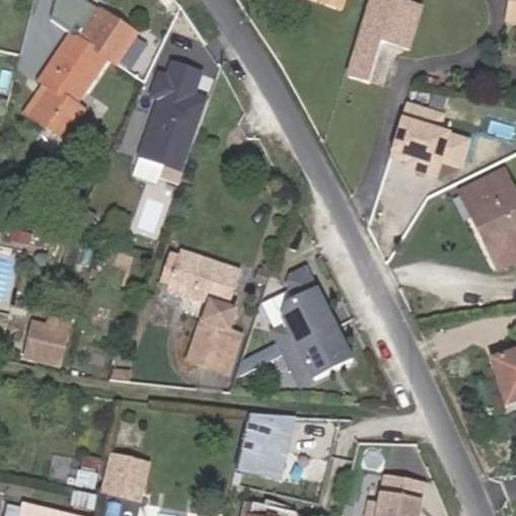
[(74,33),(92,6),(83,0),(52,0),(49,16),(72,31),(74,33)]
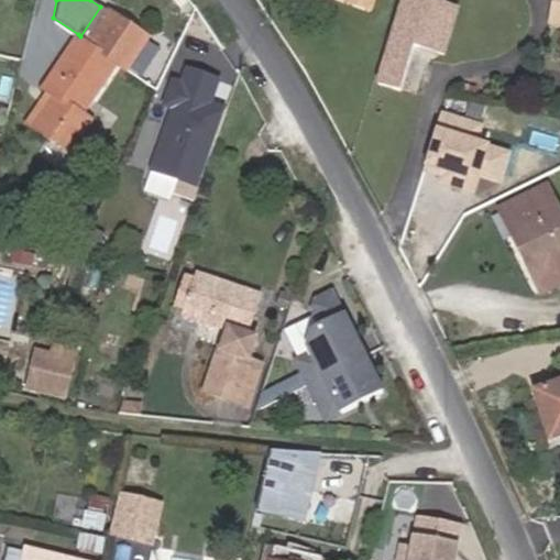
[(437,48),(451,3),(440,0),(401,0),(375,78),(393,84),(407,39),(437,48)]
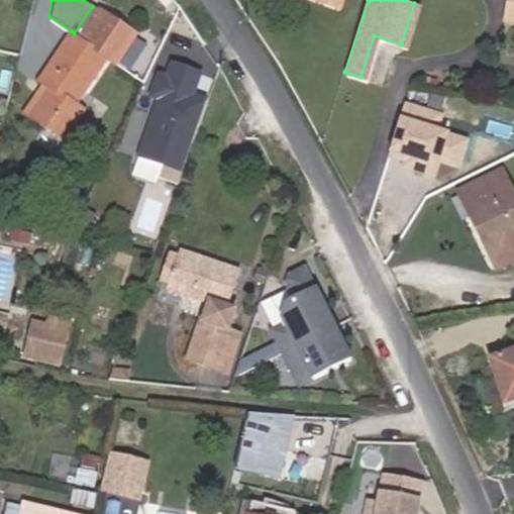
[(513,18),(513,0),(507,0),(504,16),(513,18)]
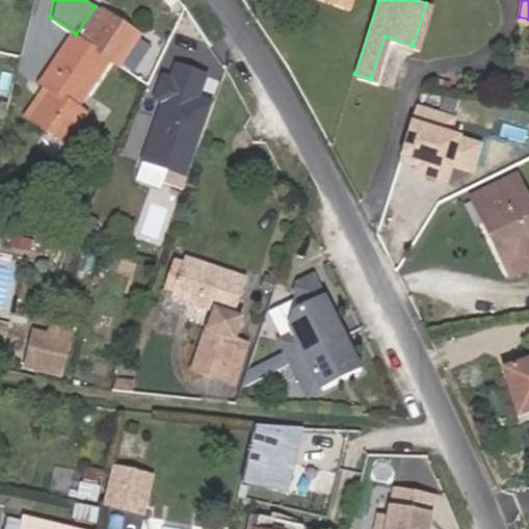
[(75,107),(109,58),(121,24),(95,6),(76,34),(74,32),(40,82),(43,84),(49,89),(28,118),(63,141),(83,112),(75,107)]
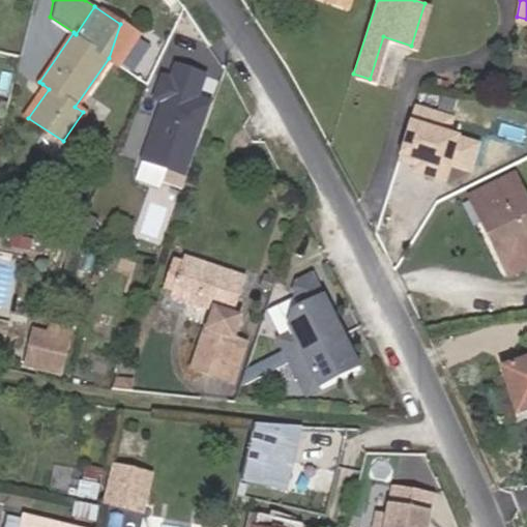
[(120,24),(109,58),(116,63),(136,34),(120,24)]
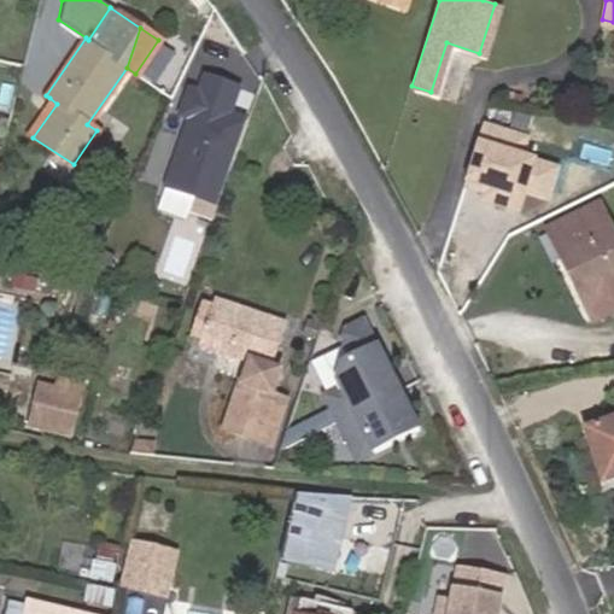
[(238,91),(203,79),(198,94),(188,92),(179,116),(188,120),(165,186),(216,204),(240,135),(223,129),(238,91)]
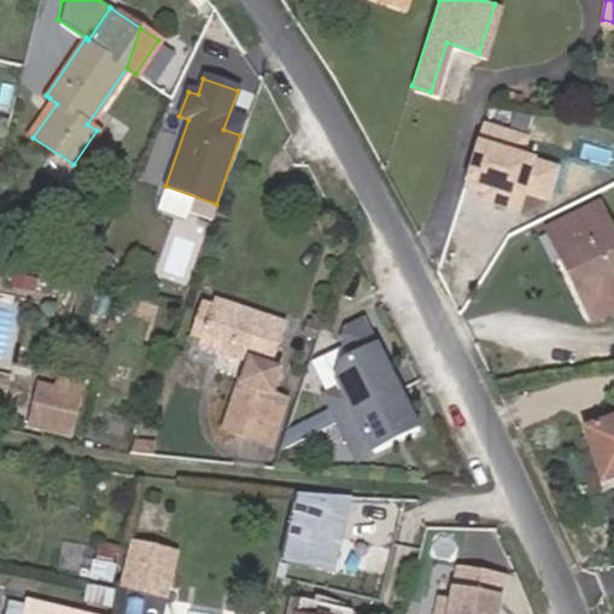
[(25,133),(33,138),(57,104),(50,98),(25,133)]
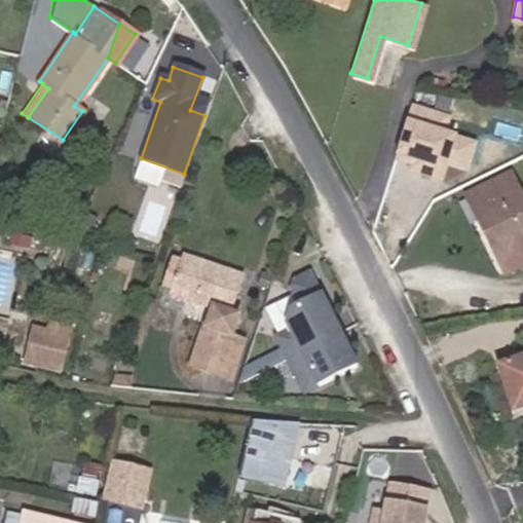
[(484,232),(495,255),(522,241),(522,201),(505,163),(492,169),(497,179),(475,190),(493,228),(484,232)]
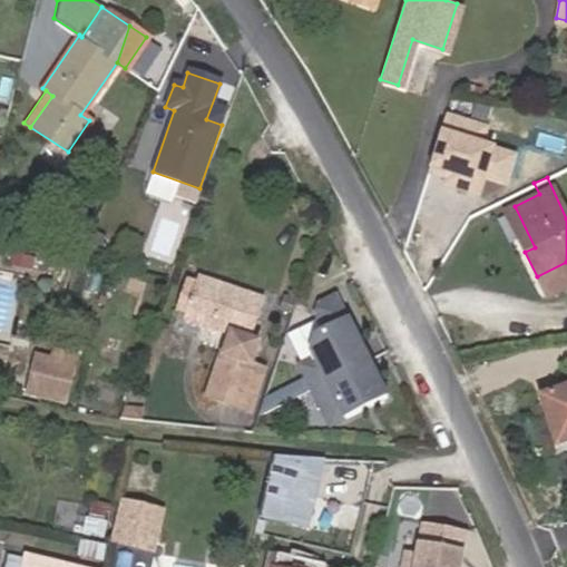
[(0,228),(7,230),(11,203),(0,201),(0,228)]
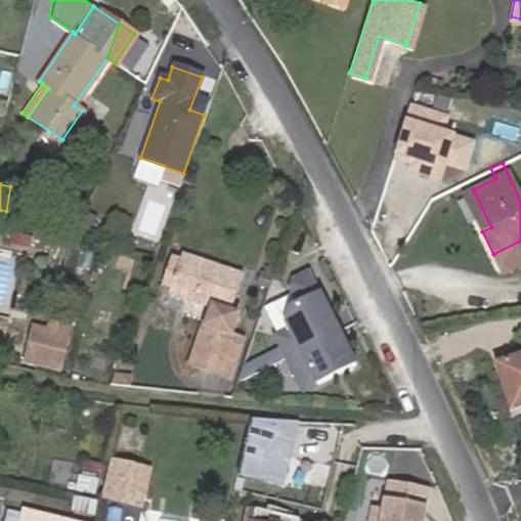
[(464,193),(482,231),(491,227),(473,189),(464,193)]
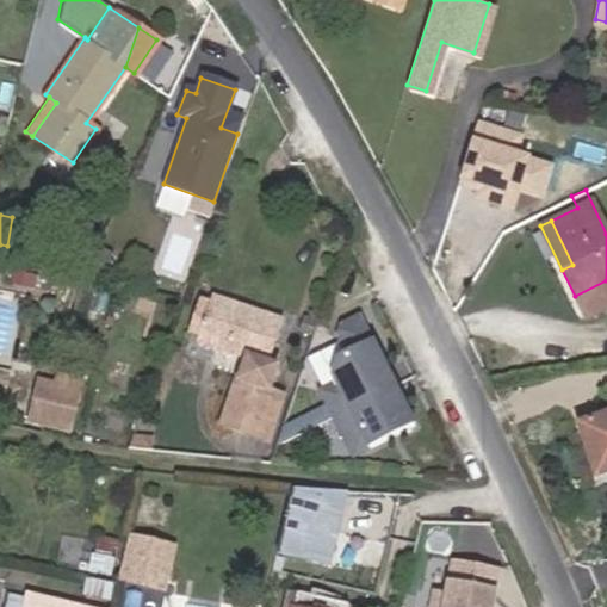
[(29,286),(31,274),(13,270),(11,283),(29,286)]
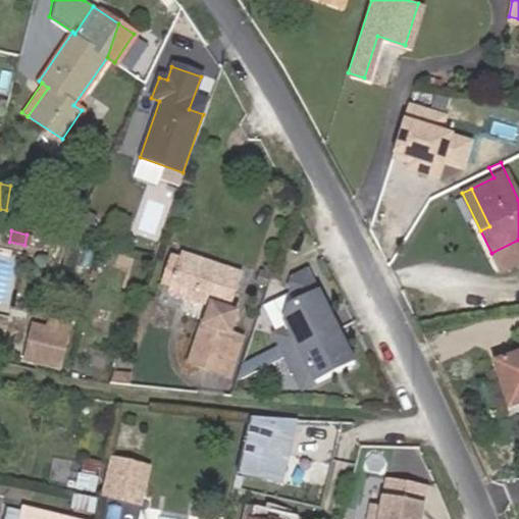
[(79,273),(80,236),(58,235),(57,272),(79,273)]
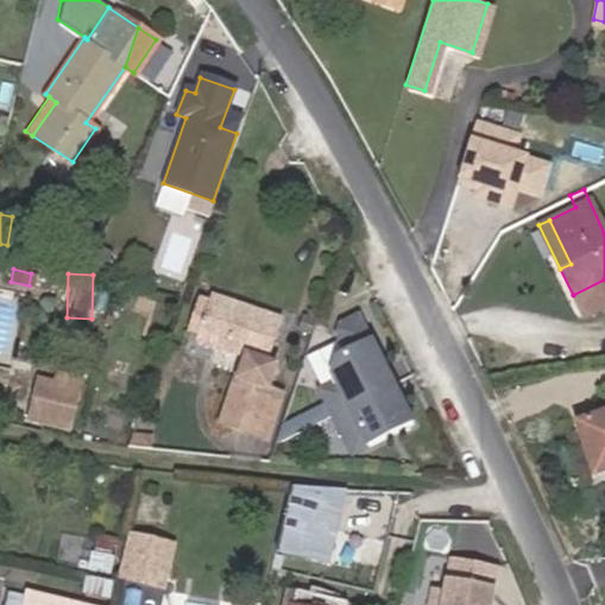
[(604,279),(573,295),(581,313),(604,301),(604,279)]
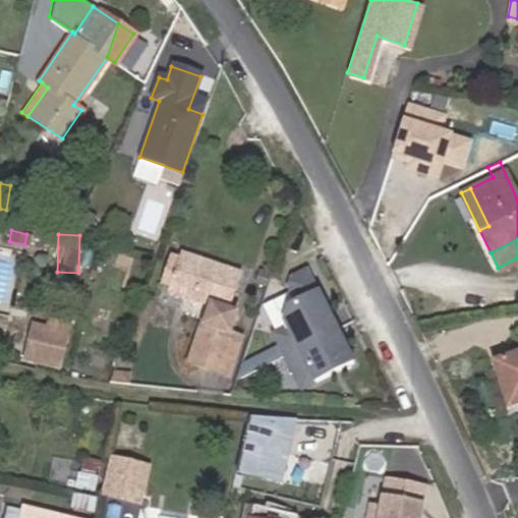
[(169,289),(198,299),(211,266),(181,255),(169,289)]
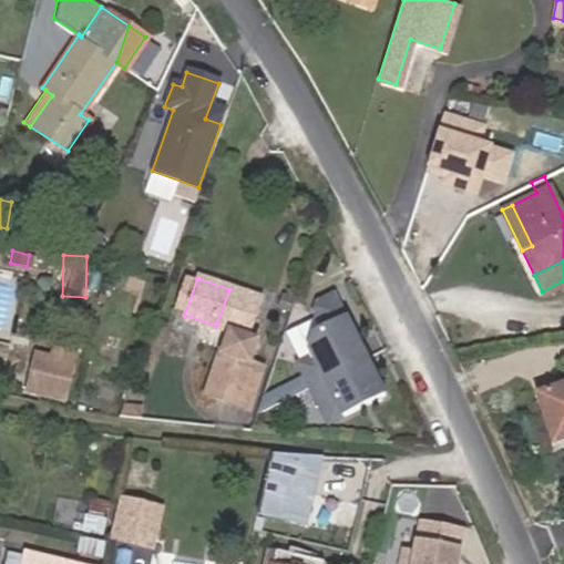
[(229,289),(216,326),(228,329),(206,395),(238,404),(247,379),(256,381),(260,366),(244,359),(252,337),(244,335),(257,298),(229,289)]
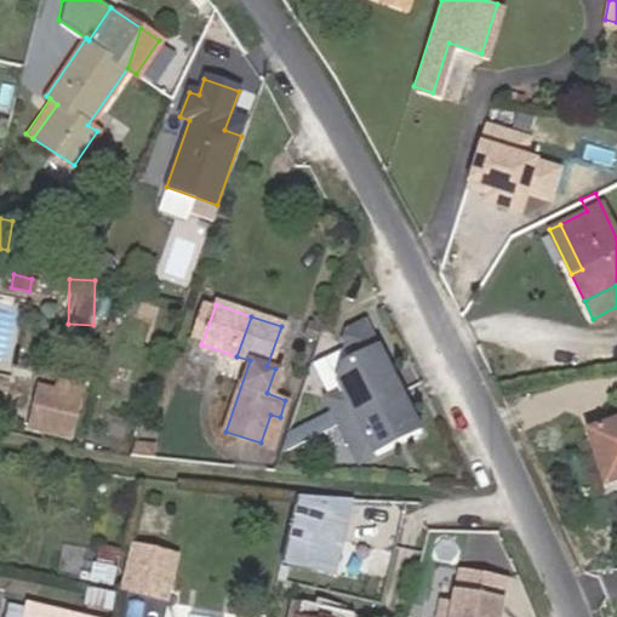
[(417,428),(360,318),(343,326),(340,338),(348,356),(338,361),(333,377),(337,386),(321,393),(329,407),(335,420),(354,460),(417,428)]
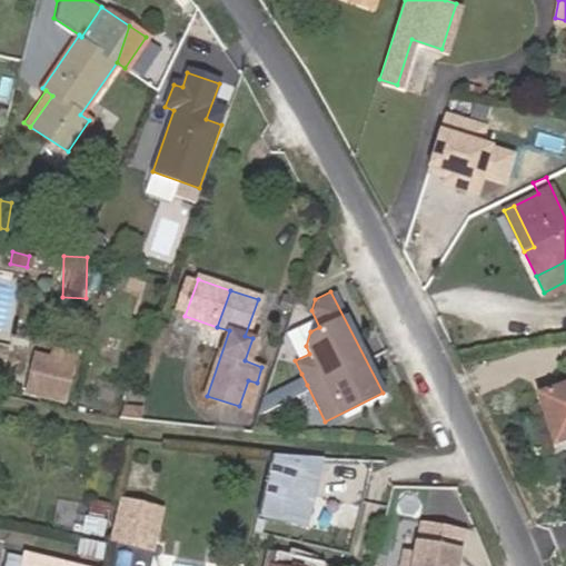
[(73,357),(77,345),(65,341),(61,354),(73,357)]
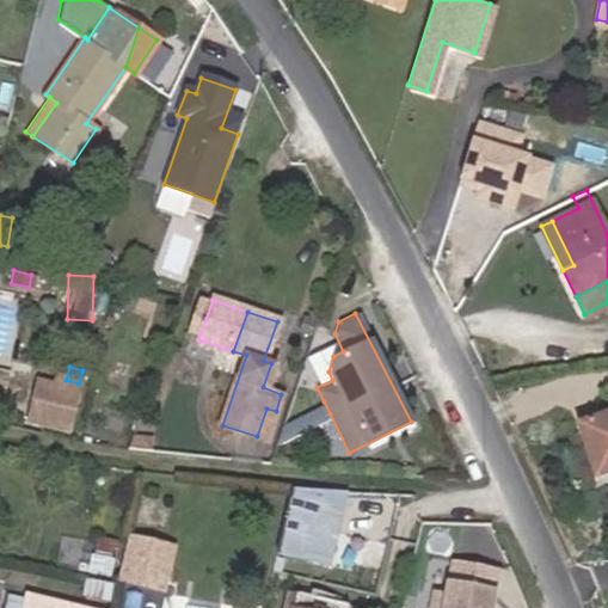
[(66,380),(38,373),(29,413),(69,423),(79,384),(66,380)]
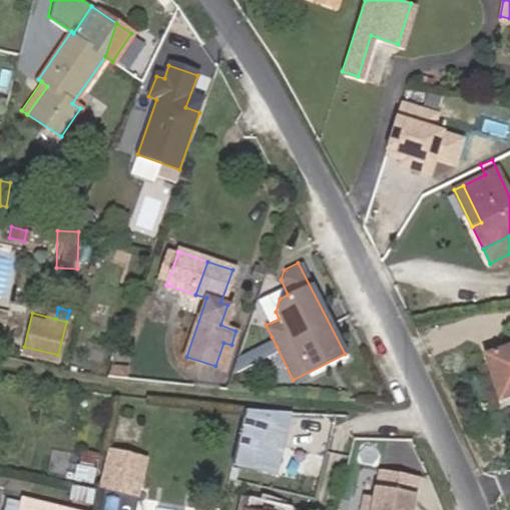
[(234,356),(229,371),(277,347),(272,337),(234,356)]
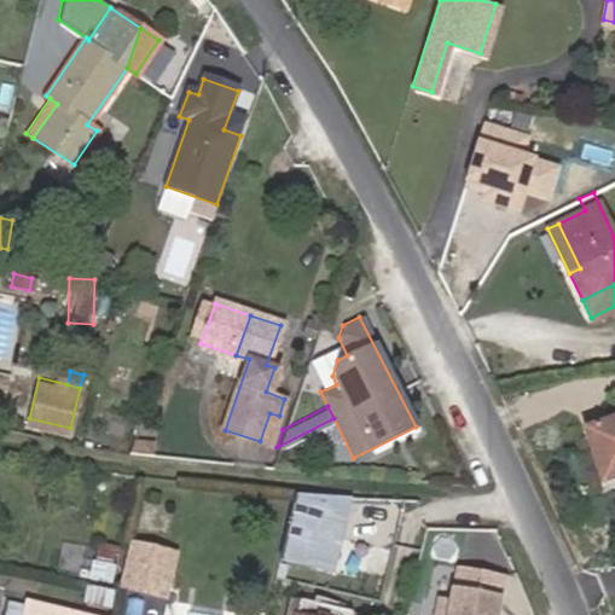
[(270,413),(260,441),(270,445),(279,416),(270,413)]
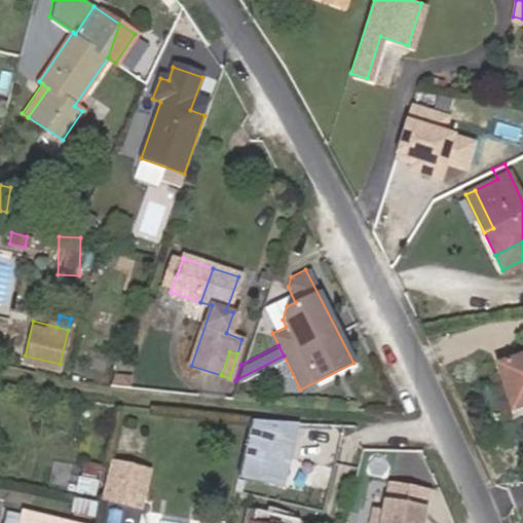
[(522,355),(499,363),(513,409),(522,406),(522,355)]
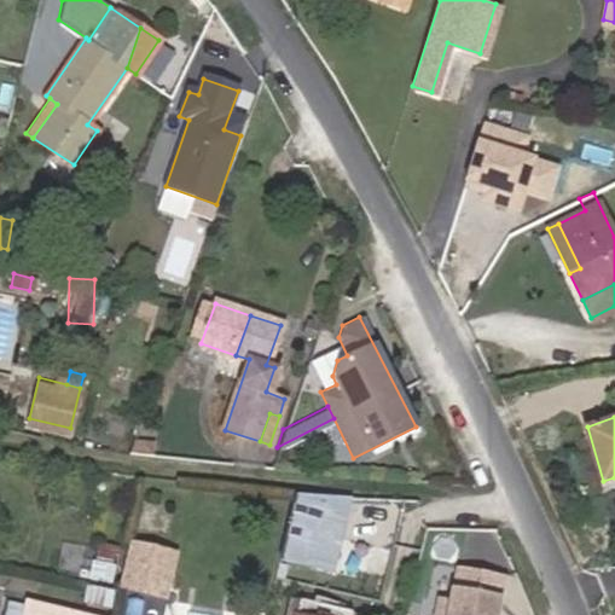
[(329,560),(344,495),(295,492),(282,547),(329,560)]
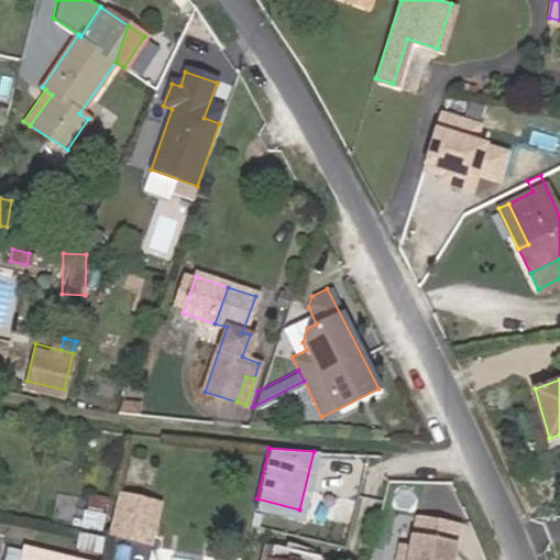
[(162,508),(120,498),(109,539),(151,550),(162,508)]
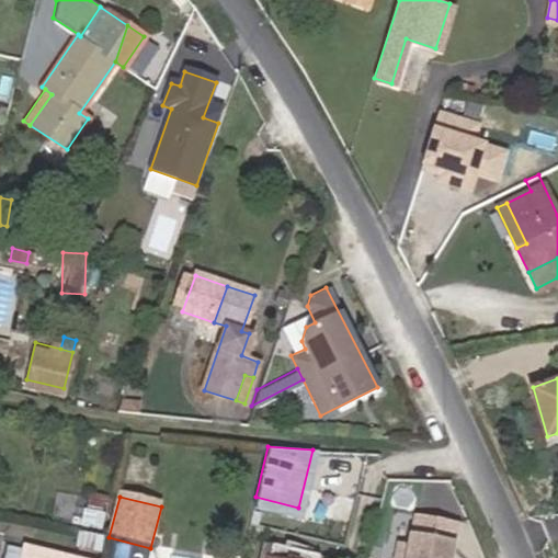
[(446,557),(454,520),(411,511),(408,530),(400,527),(394,557),(446,557)]
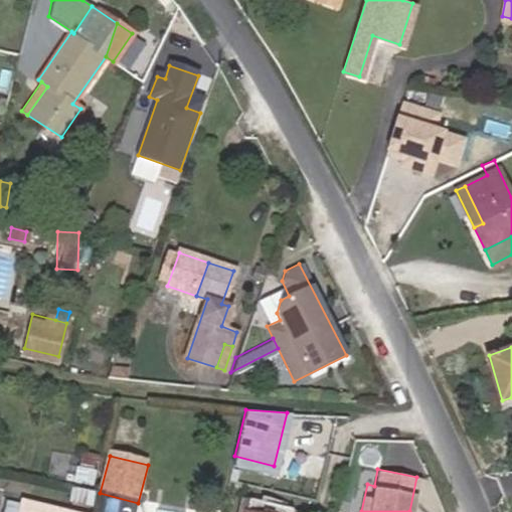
[(69,485),(67,500),(92,504),(94,488),(69,485)]
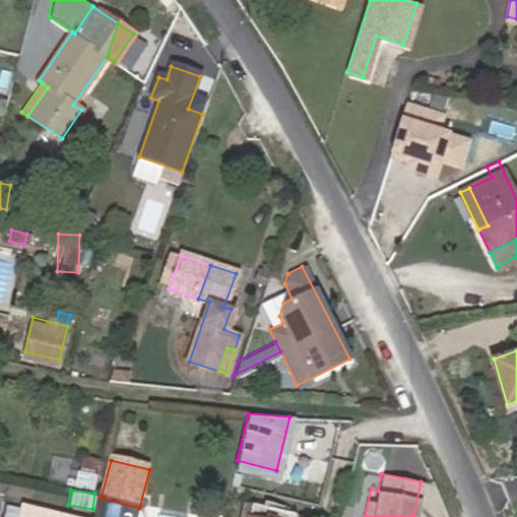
[(5,516),(16,516),(19,506),(8,504),(5,516)]
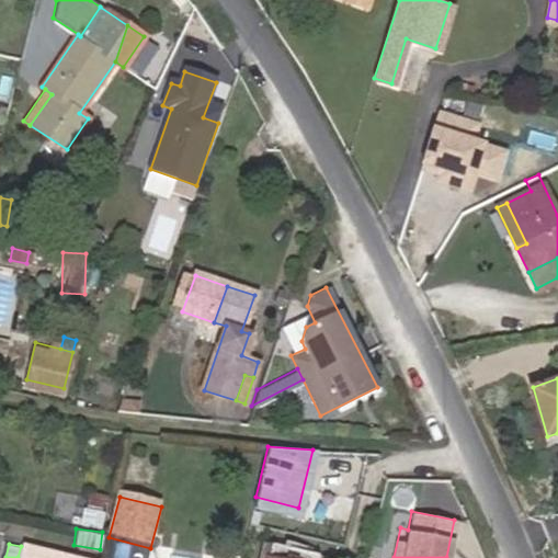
[(317,557),(318,556),(272,544),(269,557),(317,557)]
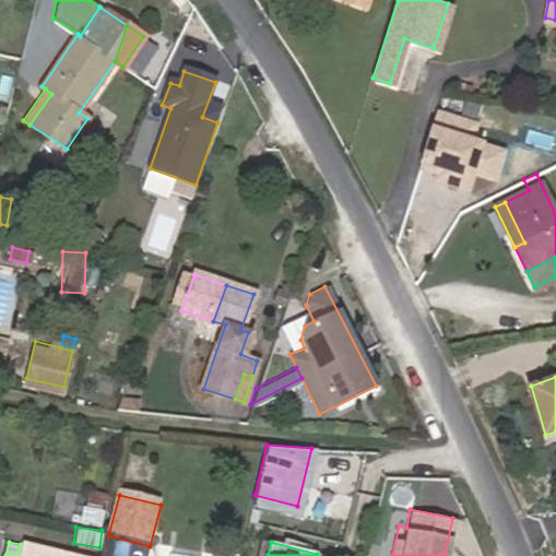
[(21,544),(18,555),(72,555),(73,553),(22,543),(21,544)]
